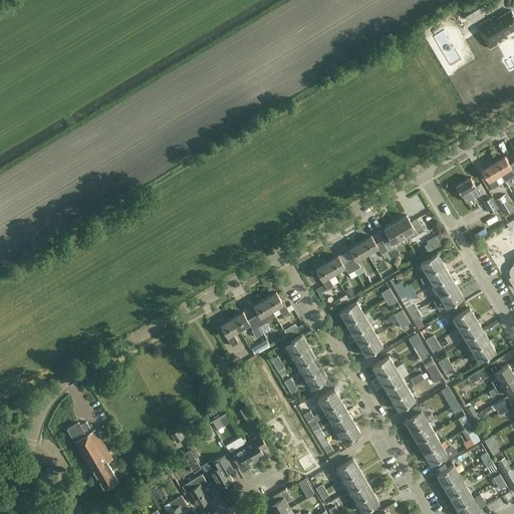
[(485,0),(478,0),(463,10),(469,20),(490,7),(485,0)]
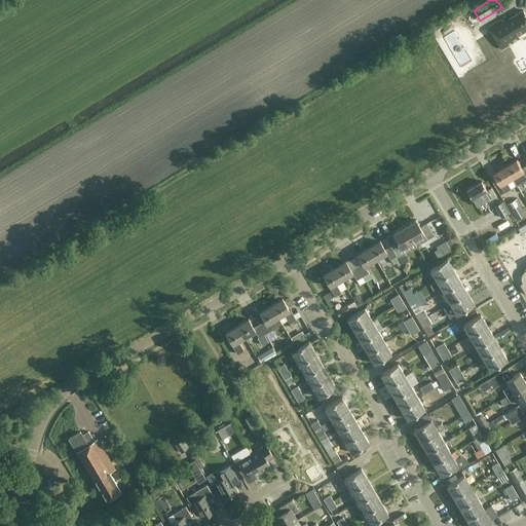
[(518,36),(525,30),(525,14),(523,10),(508,20),(505,16),(488,27),(501,49),(520,39),(518,36)]
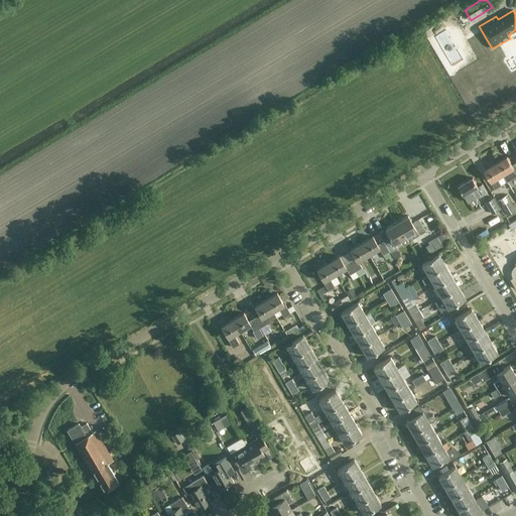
[(439,29),(429,35),(446,65),(457,58),(439,29)]
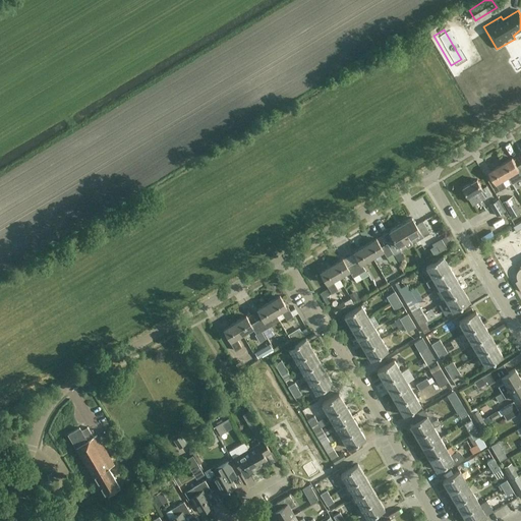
[(512,62),(517,70),(520,68),(520,65),(517,59),(512,62)]
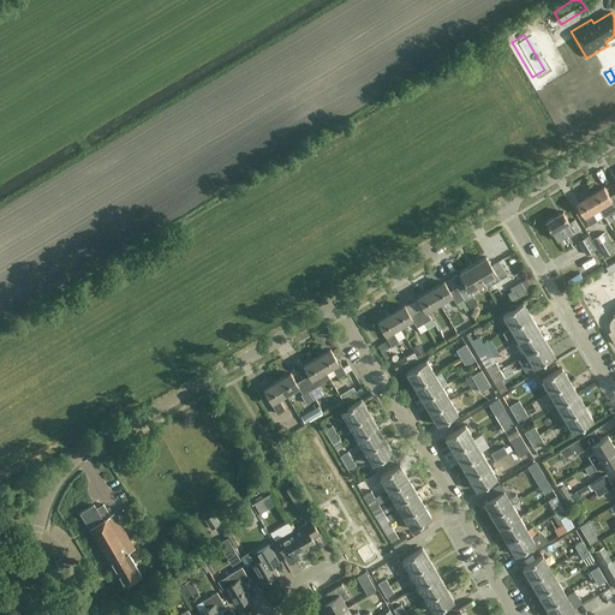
[(604,178),(584,190),(586,193),(607,181),(604,178)]
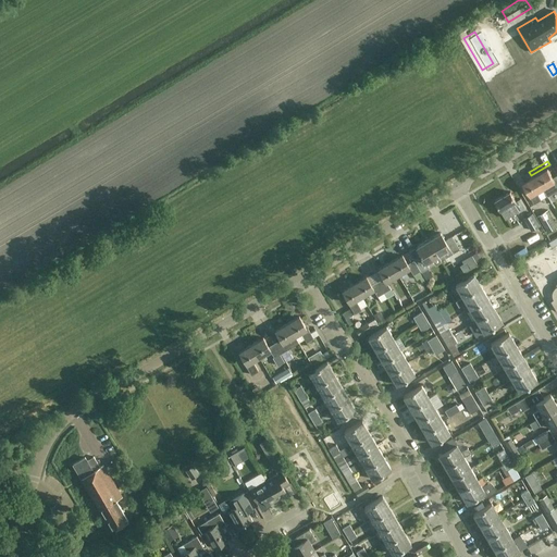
[(535,176),(543,188),(554,182),(556,185),(556,175),(553,178),(547,169),(535,176)]
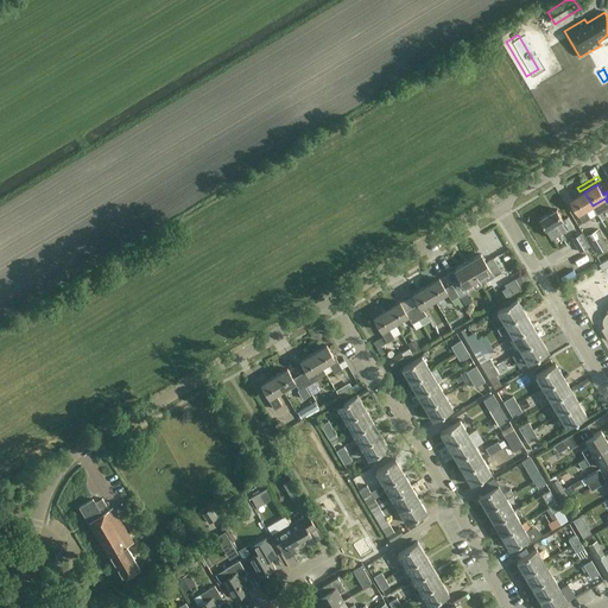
[(593,206),(584,192),(571,200),(580,213),(577,214),(583,222),(590,219),(586,210),(593,206)]
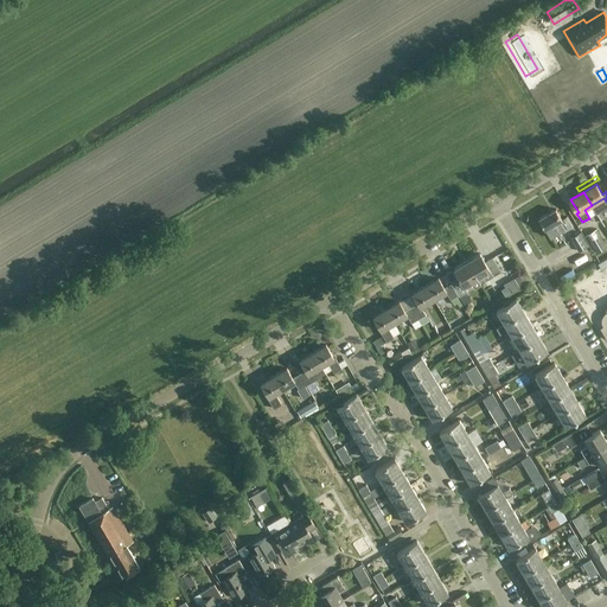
[(540,219),(547,230),(551,238),(563,231),(564,232),(573,228),(567,217),(562,219),(556,209),(540,219)]
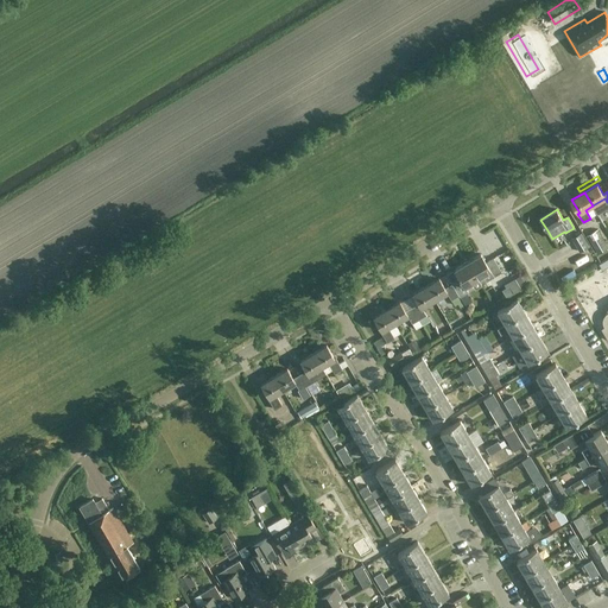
[(580,252),(589,247),(581,233),(572,239),(580,252)]
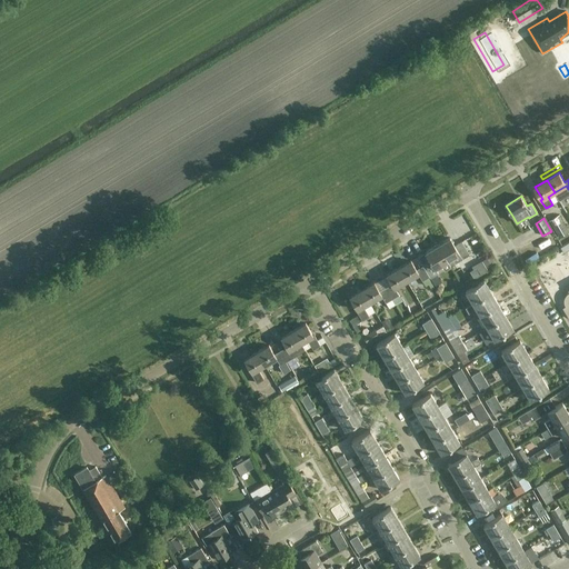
[(552,227),(559,238),(568,231),(568,230),(562,220),(552,227)]
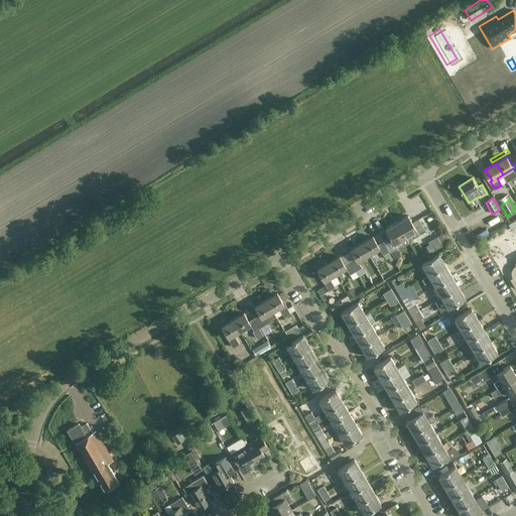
[(405,237),(410,234),(412,239),(418,235),(425,231),(418,220),(411,224),(407,216),(396,223),(408,243),(405,237)]
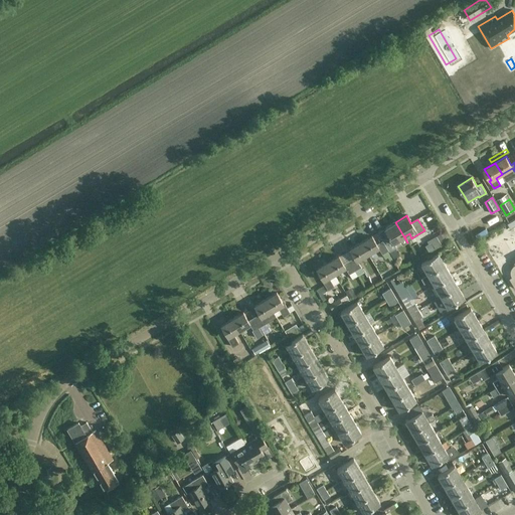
[(407,242),(395,222),(384,228),(388,235),(382,239),(389,251),(396,247),(393,243),(398,239),(402,245),(407,242)]
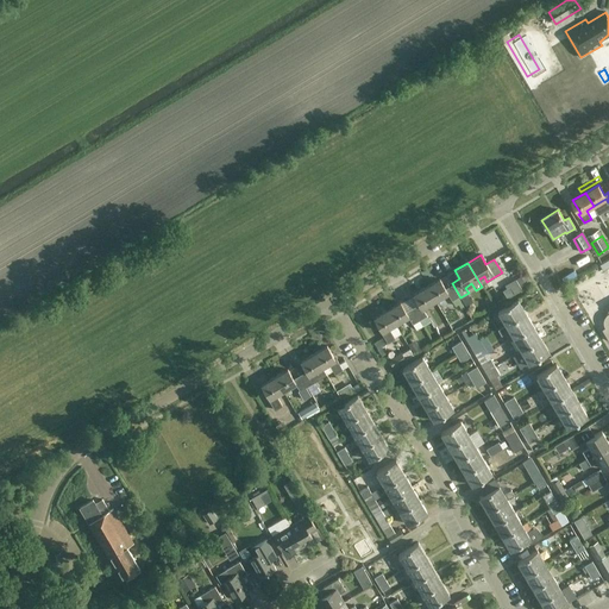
[(521,276),(516,280),(522,289),(527,286),(521,276)]
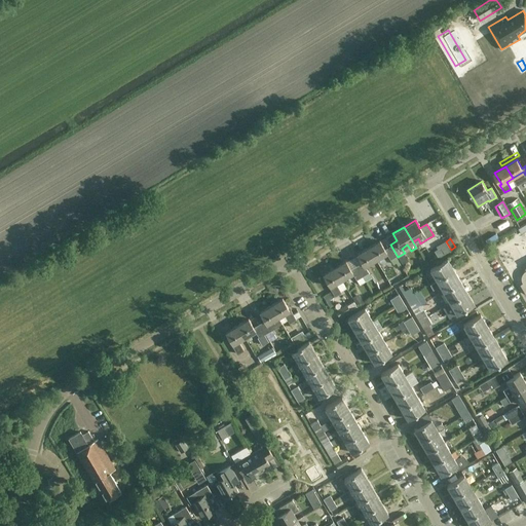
[(368,248),(375,259),(386,253),(390,259),(396,256),(397,256),(390,247),(384,250),(379,241),(368,248)]
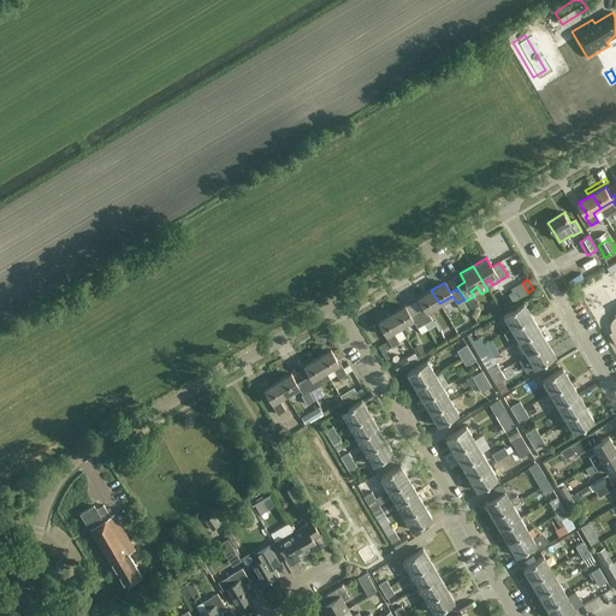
[(439,303),(431,290),(418,298),(424,308),(418,312),(424,324),(431,319),(426,312),(439,303)]
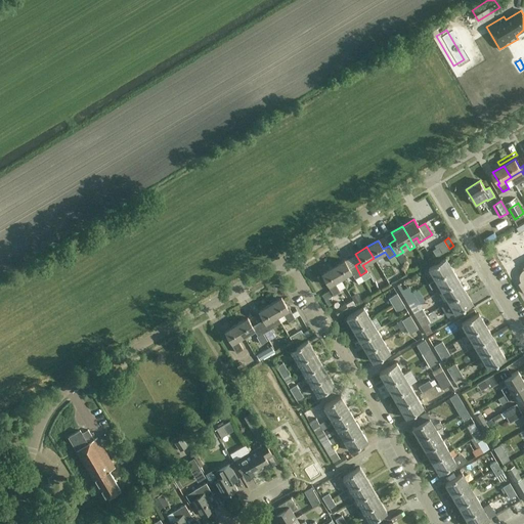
[(394,255),(389,258),(392,263),(397,260),(394,255)]
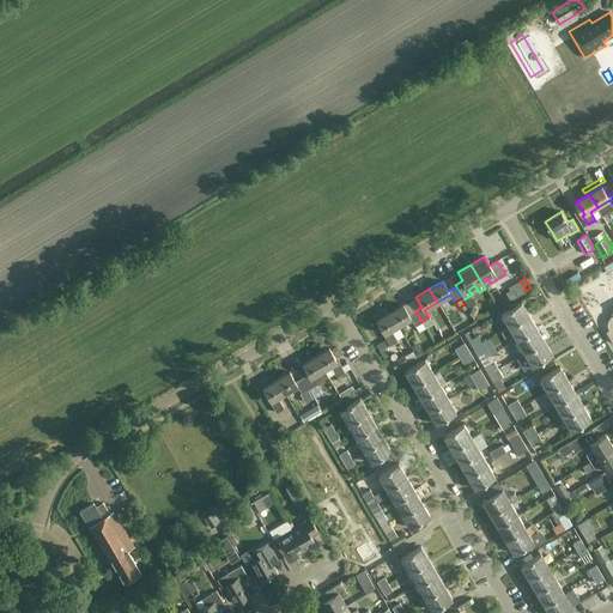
[(521,302),(501,314),(509,327),(529,315),(521,302)]
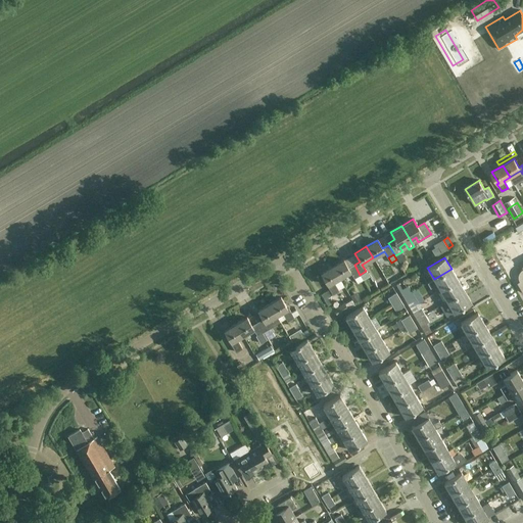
[(332,267),(339,278),(350,272),(353,278),(360,275),(354,265),(348,269),(343,259),(332,267)]
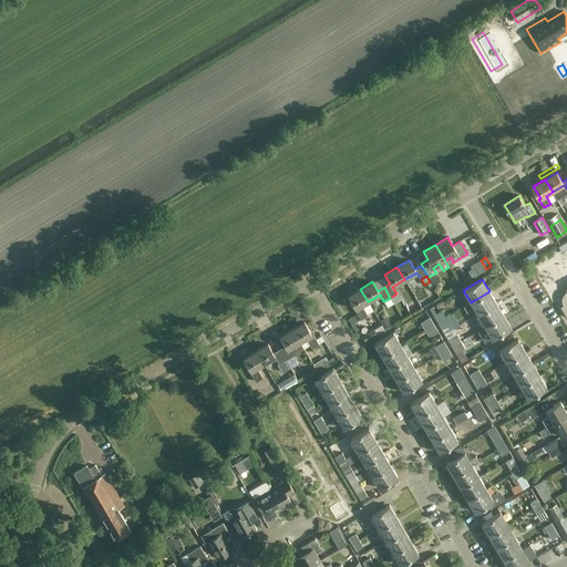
[(368,301),(360,289),(348,296),(356,308),(354,309),(357,313),(360,319),(368,316),(361,306),(368,301)]
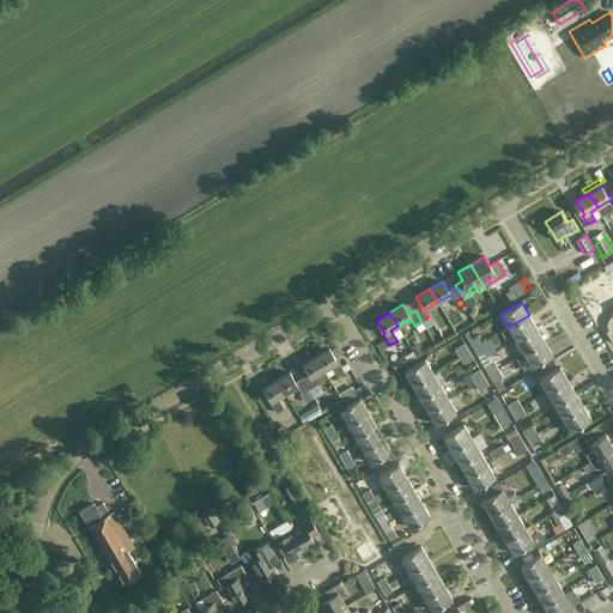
[(536,328),(529,315),(509,327),(502,332),(505,337),(513,333),(517,340),(536,328)]
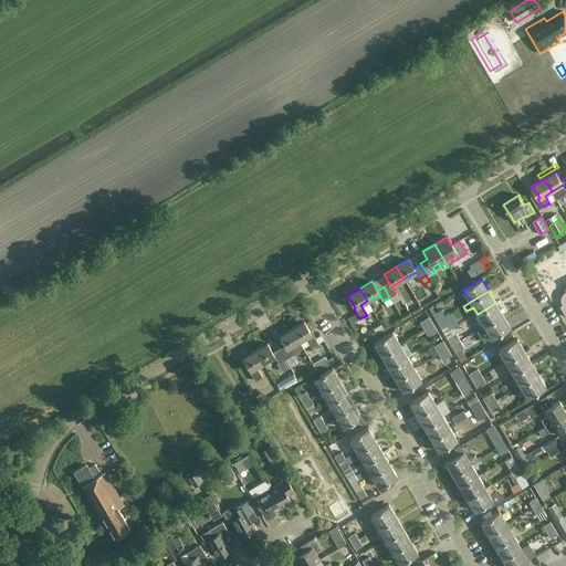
[(396,293),(389,297),(392,303),(394,304),(399,300),(396,293)]
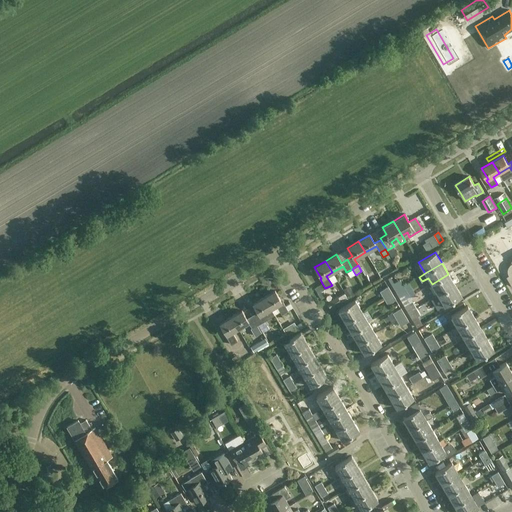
[(352,269),(346,272),(350,278),(355,274),(352,269)]
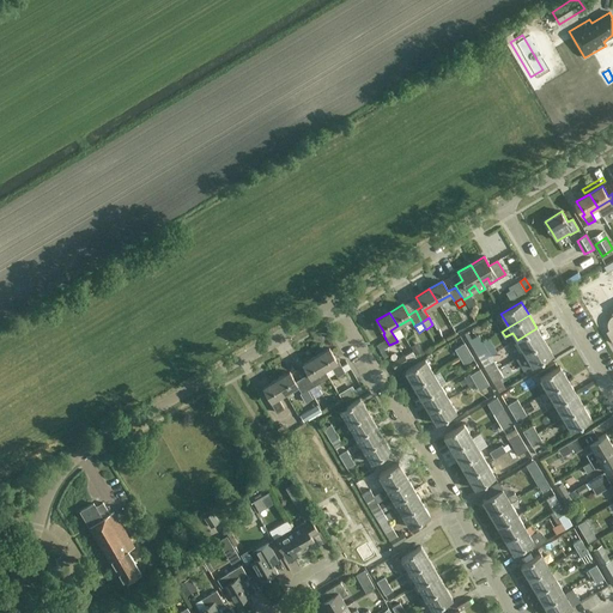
[(536,328),(517,340),(525,353),(545,341),(536,328)]
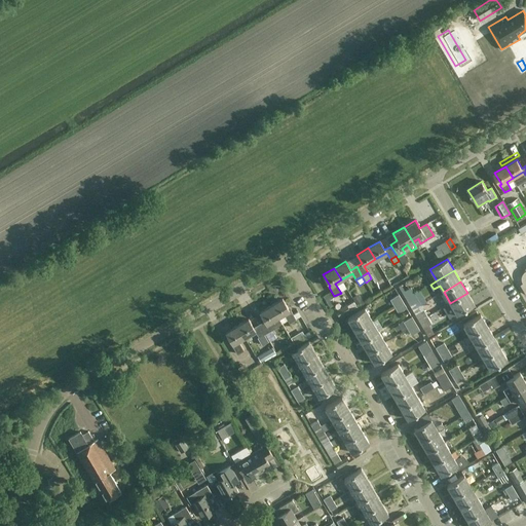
[(406,299),(414,294),(410,288),(402,292),(406,299)]
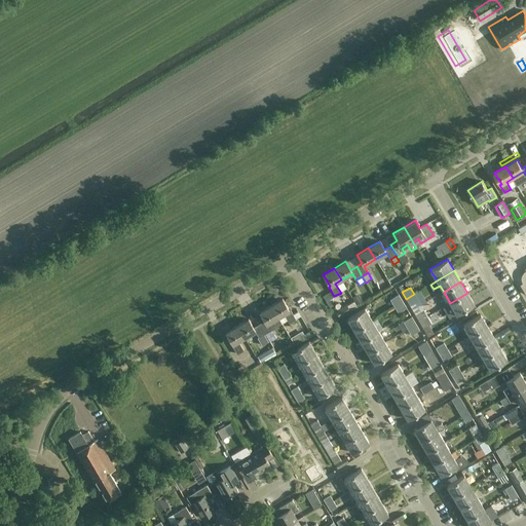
[(331,291),(323,296),(326,301),(334,296),(331,291)]
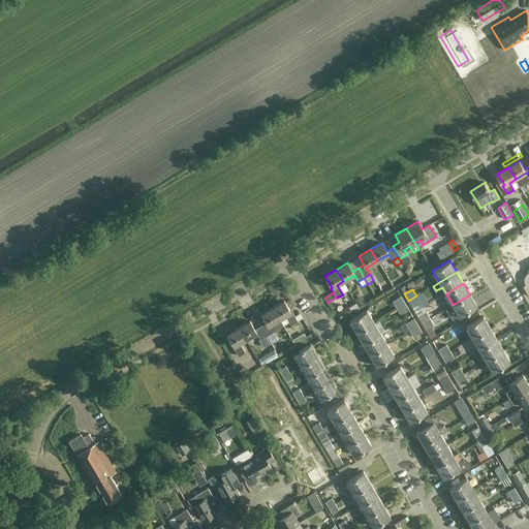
[(470,294),(453,305),(460,316),(476,306),(470,294)]
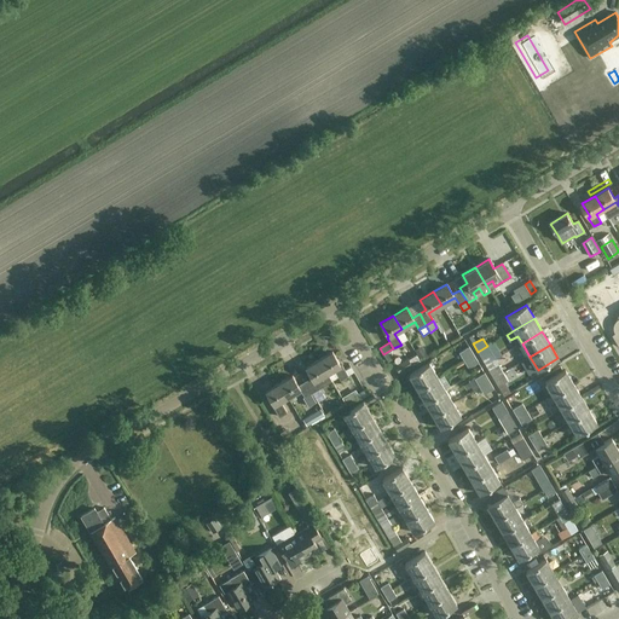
[(422,346),(415,350),(420,358),(427,354),(422,346)]
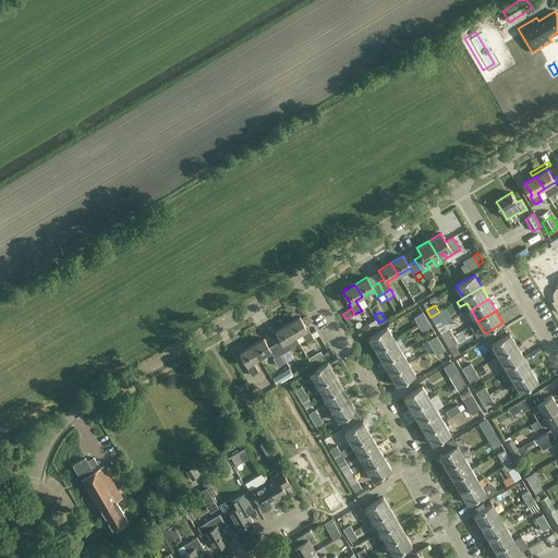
[(439,312),(431,317),(435,324),(444,319),(439,312)]
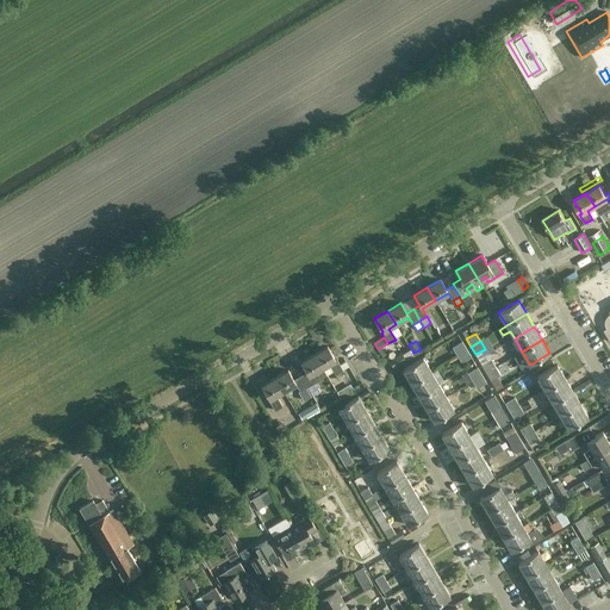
[(456,355),(466,349),(461,342),(452,348),(456,355)]
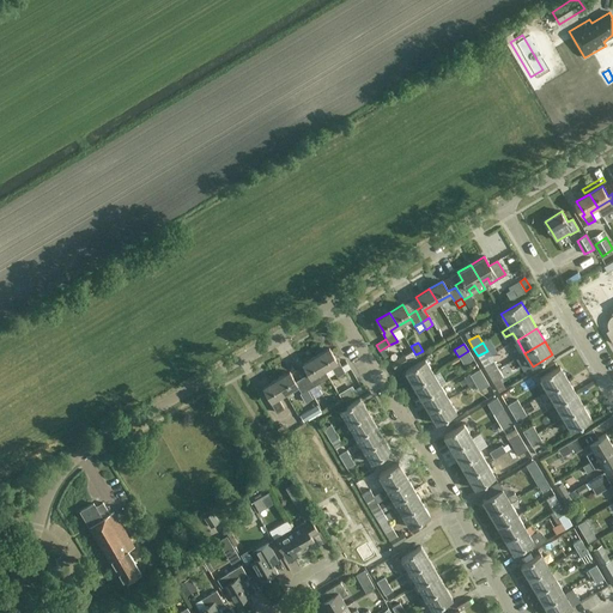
[(316,356),(323,370),(325,370),(331,365),(337,376),(345,372),(341,366),(338,360),(337,362),(329,349),(316,356)]
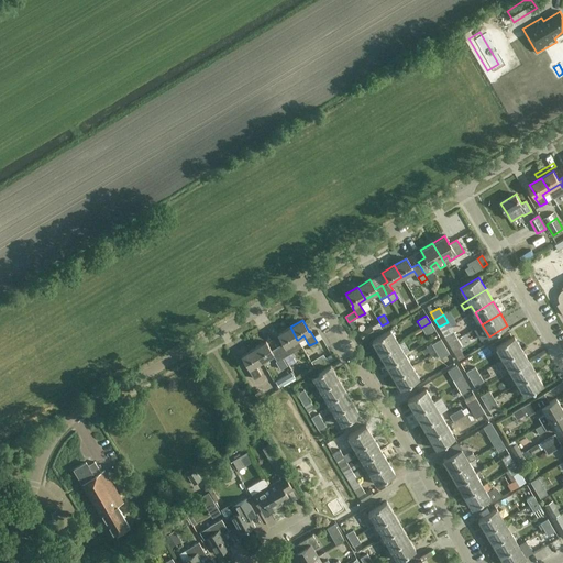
[(430,322),(421,328),(426,335),(434,330),(430,322)]
